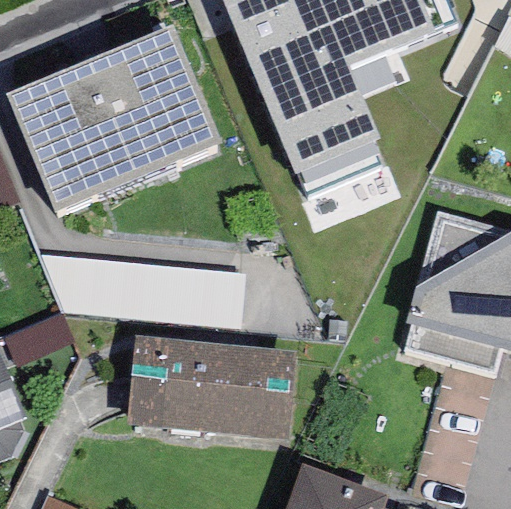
[(222,0),(294,172),(380,136),(350,63),(433,29),(421,0),(222,0)]
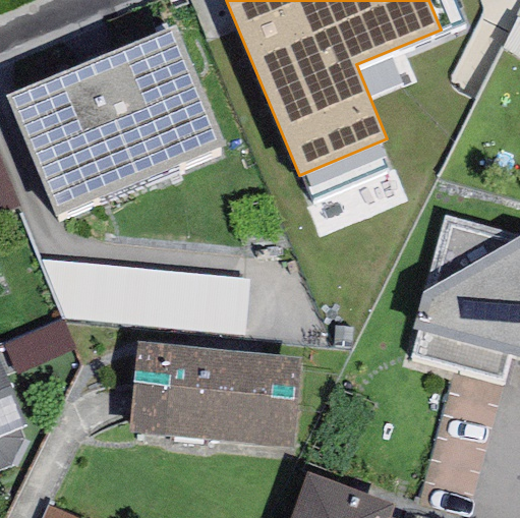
[(176,24),(5,96),(55,213),(225,141),(176,24)]
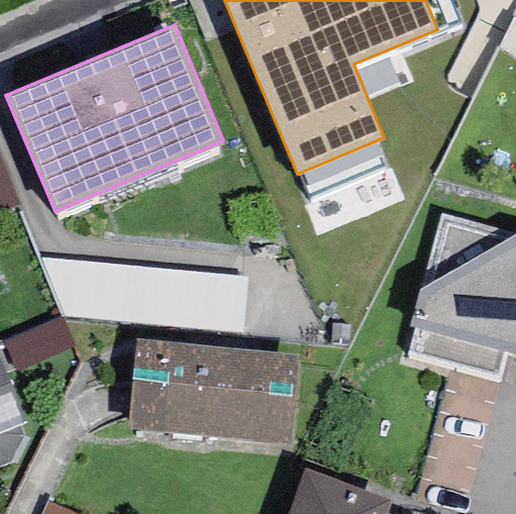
[(515,232),(421,287),(411,322),(515,350),(515,232)]
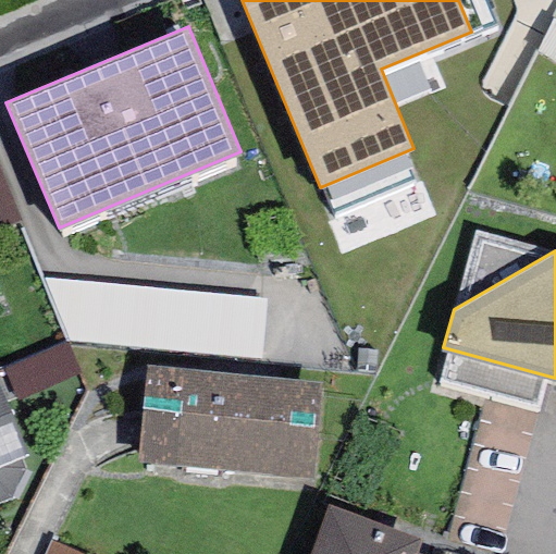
[(46,278),(73,340),(259,360),(263,297),(46,278)]
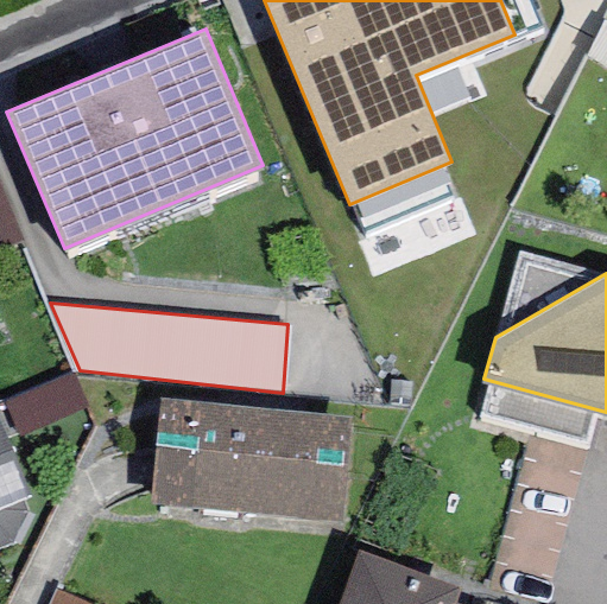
[(73,369),(0,400),(0,426),(4,436),(86,401),(73,369)]
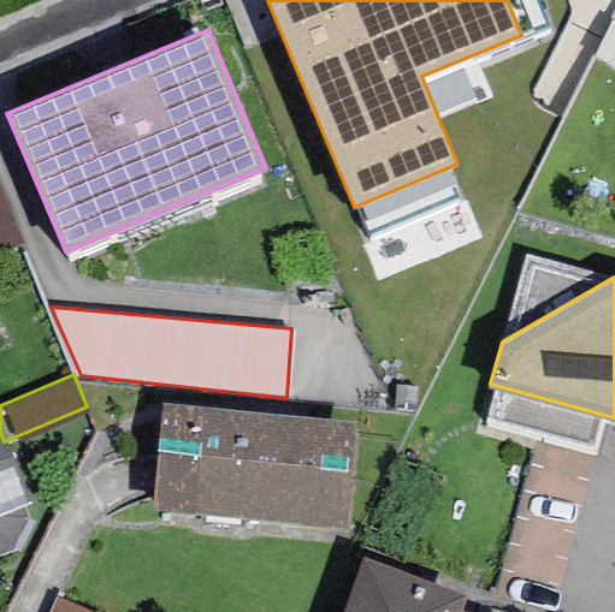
[(164,400),(153,510),(344,528),(355,420),(164,400)]
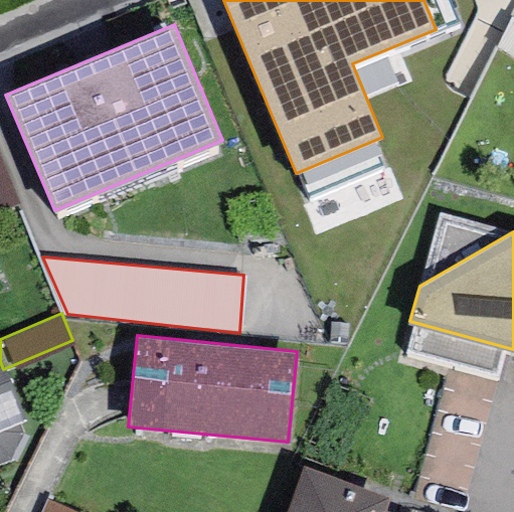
[(0,361),(0,463),(7,460),(0,444),(0,430),(26,417),(3,369),(0,361)]
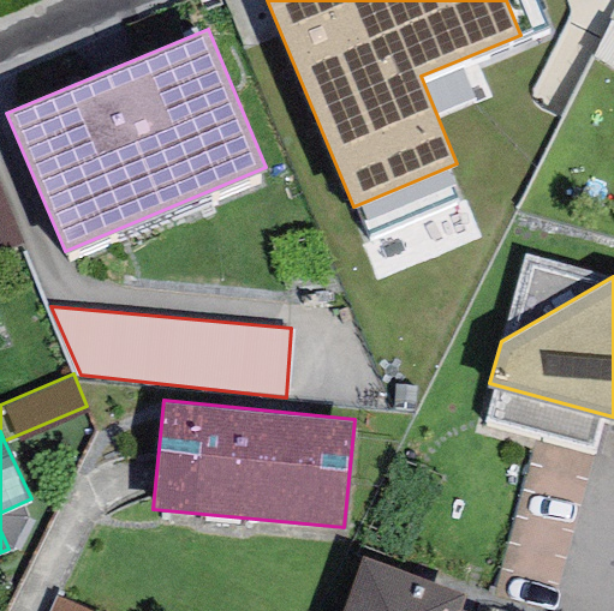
[(457,610),(464,592),(363,556),(343,610),(457,610)]
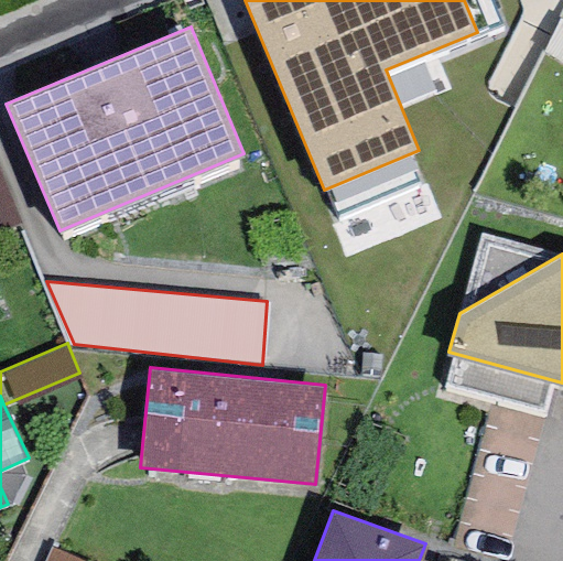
[(83,560),(51,546),(43,560),(83,560)]
